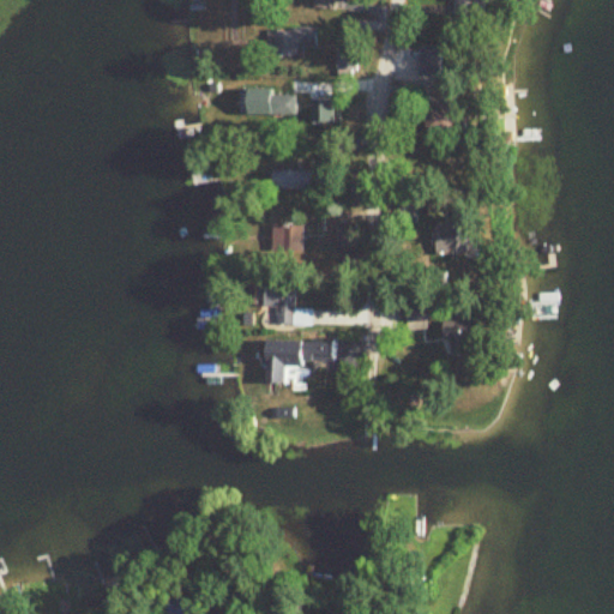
[(487,0),(456,0),(456,20),(488,20),(487,0)]
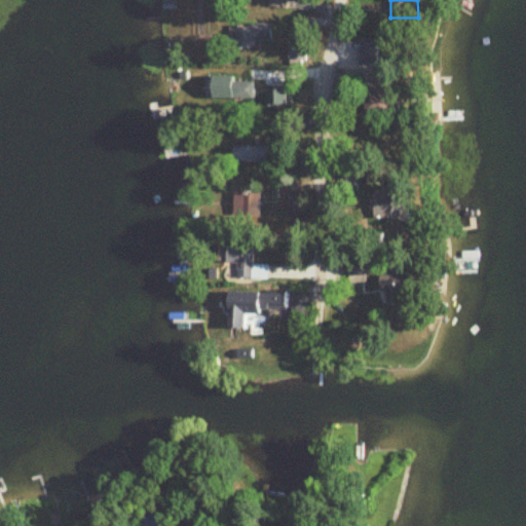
[(261,47),(261,42),(271,42),(271,25),(230,25),(230,47),(261,47)]
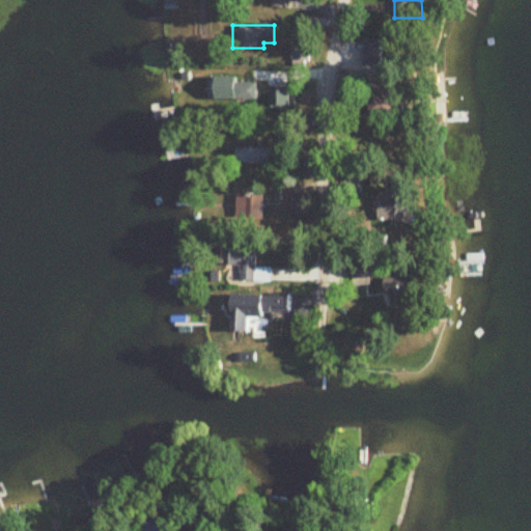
[(363,65),(383,65),(383,42),(363,42),(363,65)]
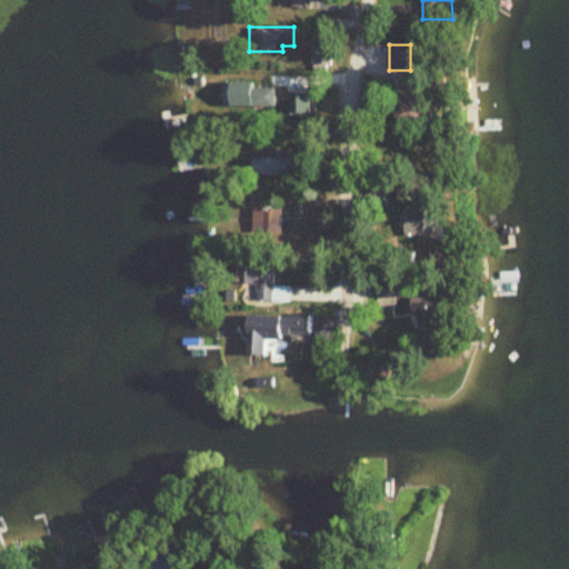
[(272,87),(249,87),(249,106),(272,106),(272,87)]
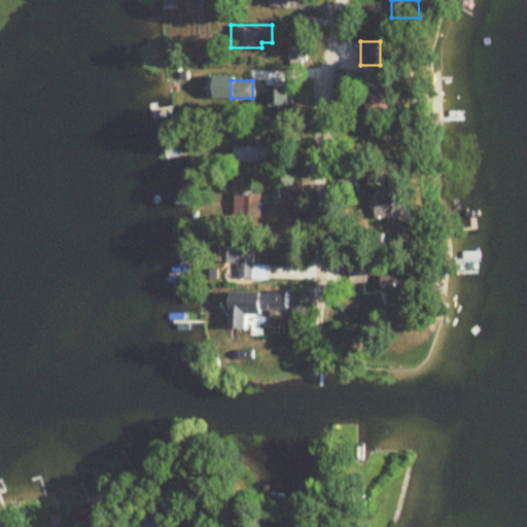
[(389,111),(394,92),(381,88),(375,107),(389,111)]
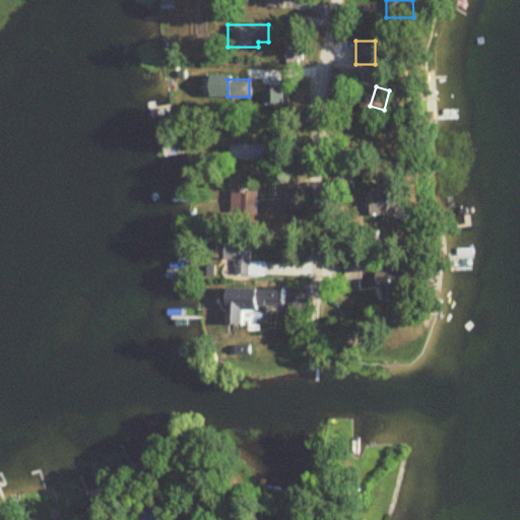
[(263,159),(263,144),(230,144),(230,159),(263,159)]
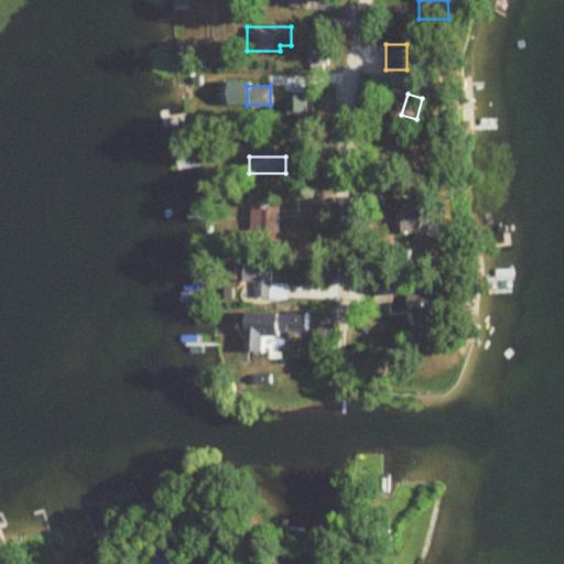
[(440,205),(403,205),(403,234),(440,234),(440,205)]
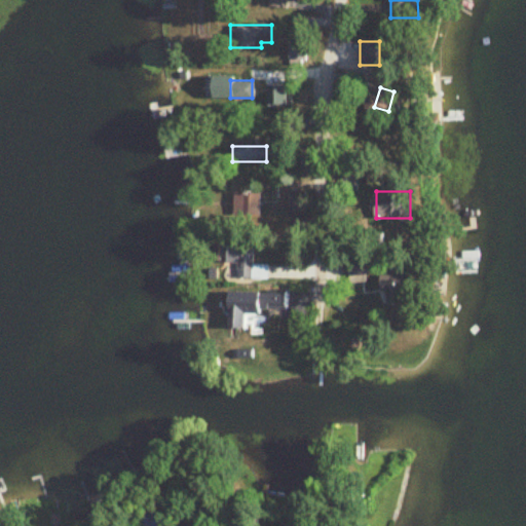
[(260,193),(233,193),(233,217),(260,217),(260,193)]
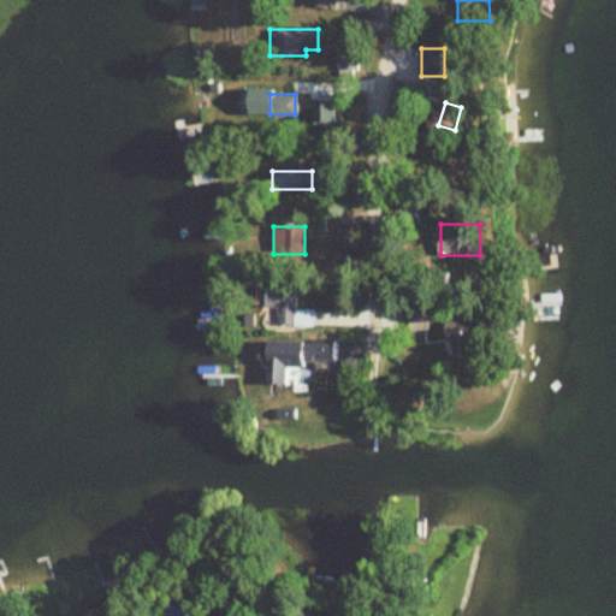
[(338,249),(360,249),(360,229),(339,229),(338,249)]
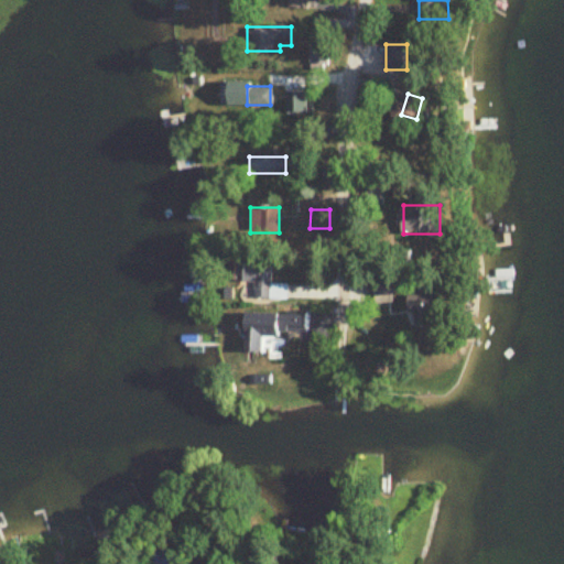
[(245,283),(253,283),(253,300),(289,301),(289,284),(271,284),(271,264),(245,263),(245,283)]
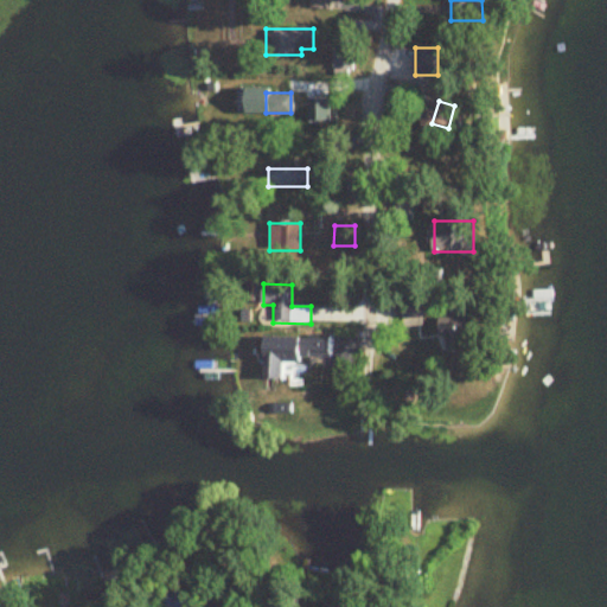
[(402,306),(402,326),(421,326),(421,306),(402,306)]
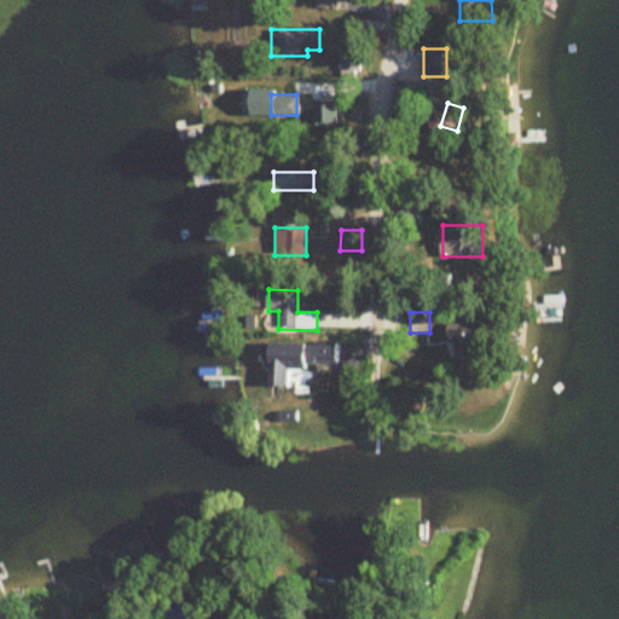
[(482,359),(482,324),(450,324),(450,359),(482,359)]
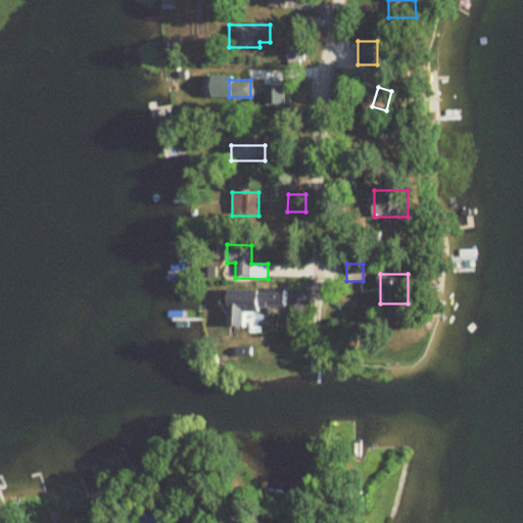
[(284,311),(285,292),(230,291),(229,327),(245,327),(246,311),(284,311)]
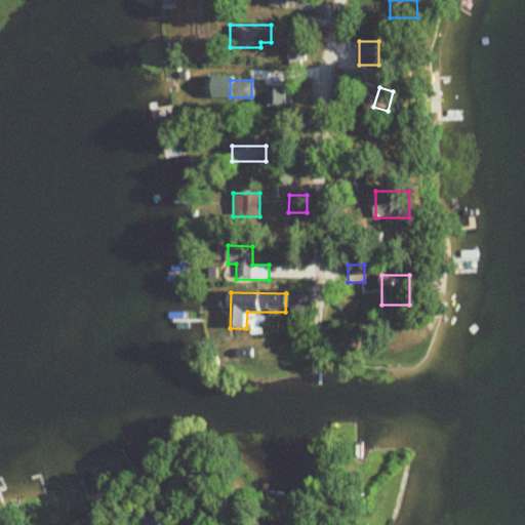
[(92,524),(106,524),(102,512),(89,516),(92,524)]
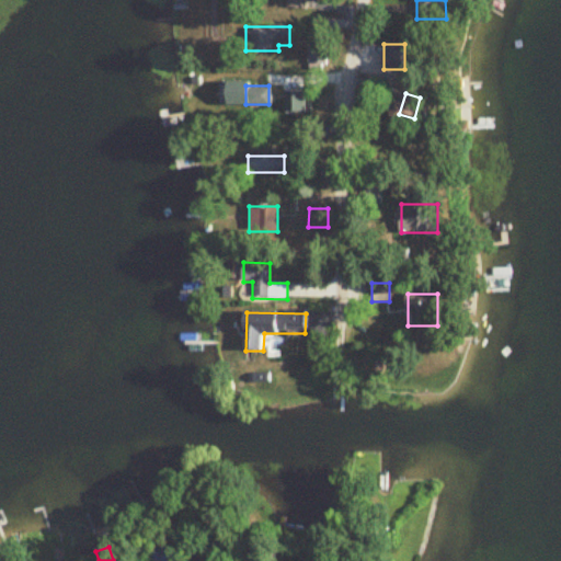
[(179,560),(175,548),(146,557),(146,560),(179,560)]
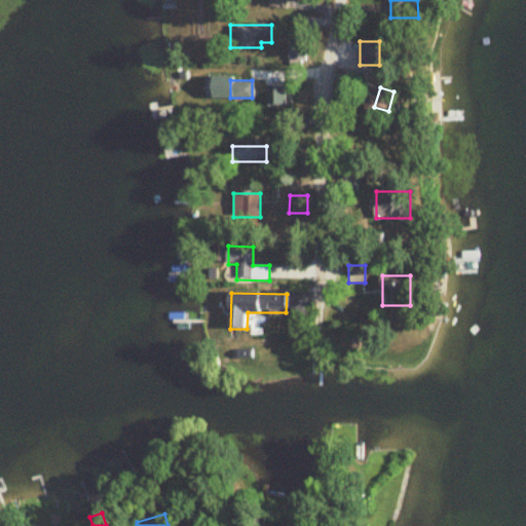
[(315,525),(316,525),(293,517),(290,525),(315,525)]
